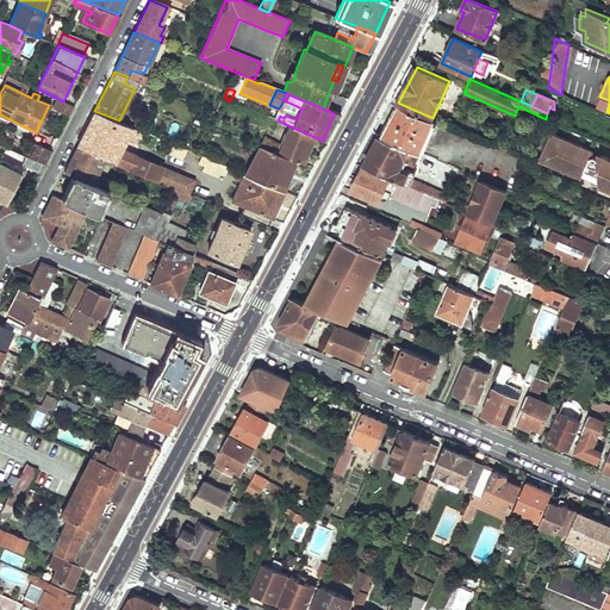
[(279,109),(277,114),(280,116),(284,118),(285,116),(296,119),(302,109),(284,100),(279,109)]
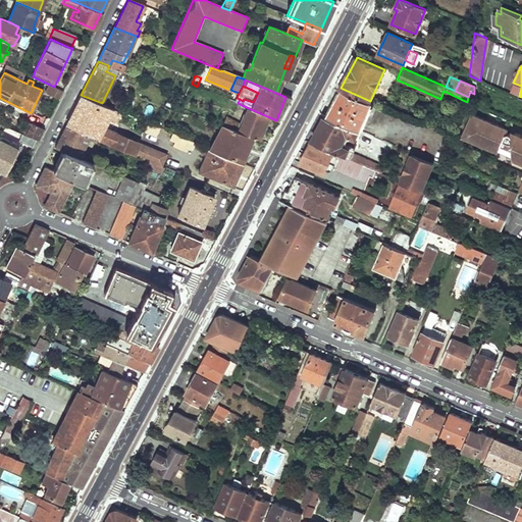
[(55,87),(50,96),(58,100),(62,91),(55,87)]
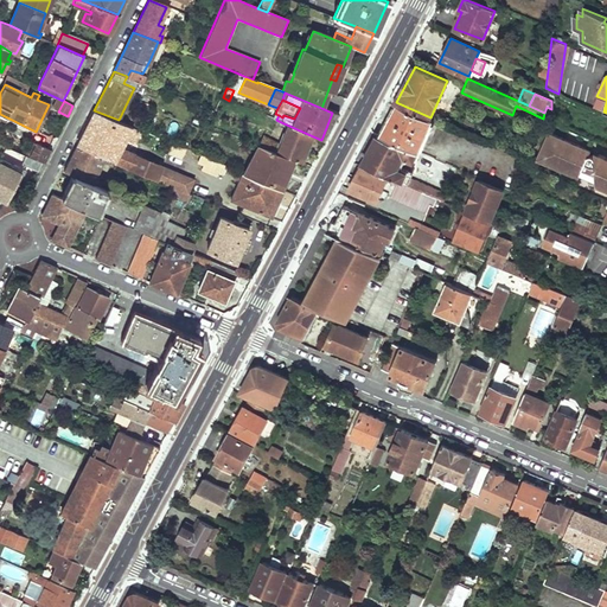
[(398,103),(381,135),(419,152),(420,152),(434,119),(430,117),(398,103)]
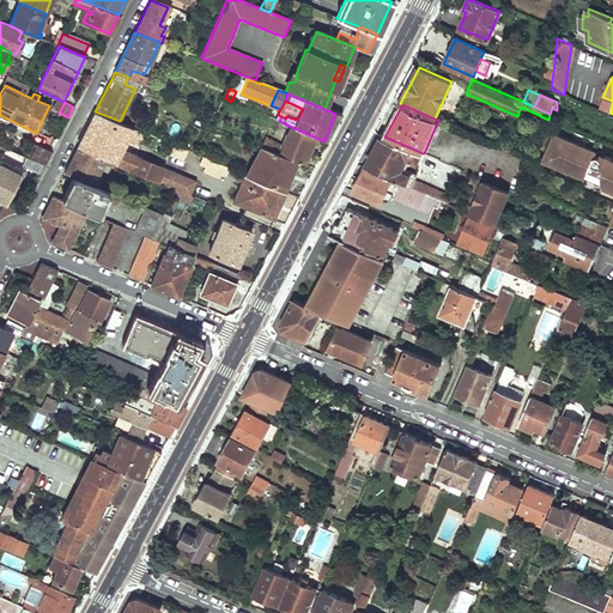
[(84,133),(78,147),(107,159),(133,170),(137,173),(158,182),(164,168),(137,156),(135,158),(122,151),(127,140),(133,143),(139,129),(137,129),(126,123),(120,121),(95,111),(84,133)]
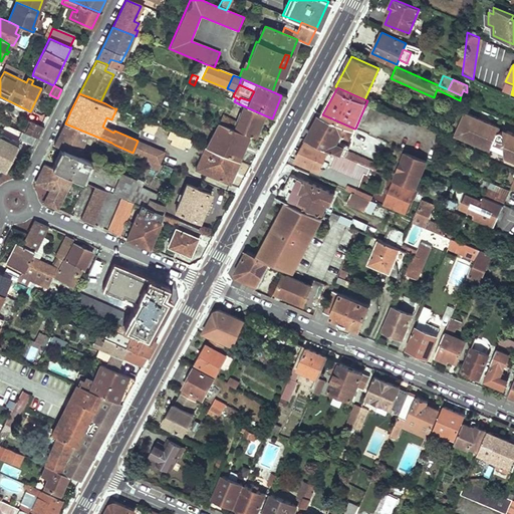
[(107,98),(105,103),(114,108),(117,102),(107,98)]
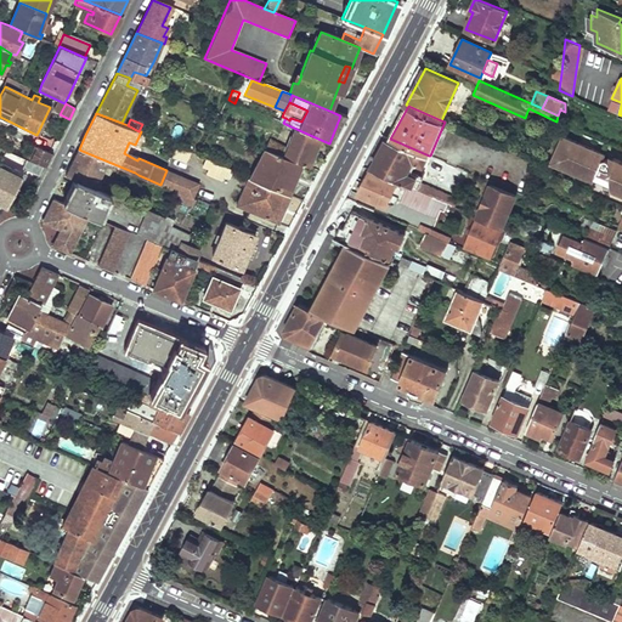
[(269,139),(264,148),(300,164),(310,168),(321,140),(288,125),(286,131),(293,135),(287,147),(278,145),(269,139)]
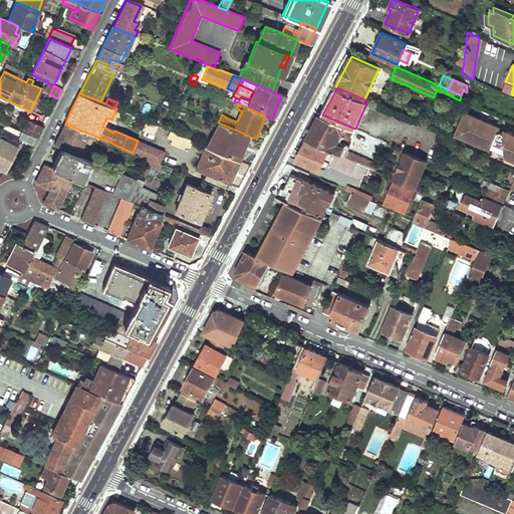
[(513,134),(466,112),(463,119),(465,120),(463,126),(460,125),(457,137),(491,151),(492,148),(505,153),(505,157),(513,160),(513,134)]
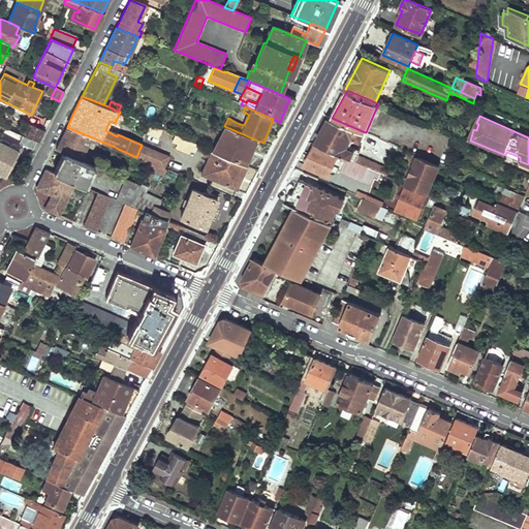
[(330,117),(316,143),(347,157),(352,159),(355,153),(347,149),(352,136),(361,141),(365,132),(332,118),(330,117)]
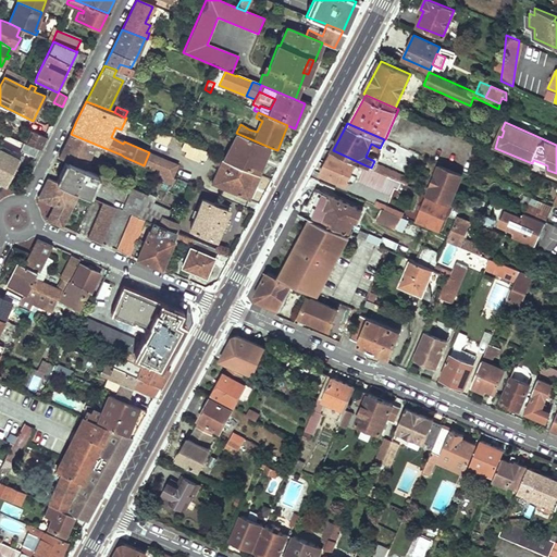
[(157,131),(153,140),(166,145),(170,136),(157,131)]
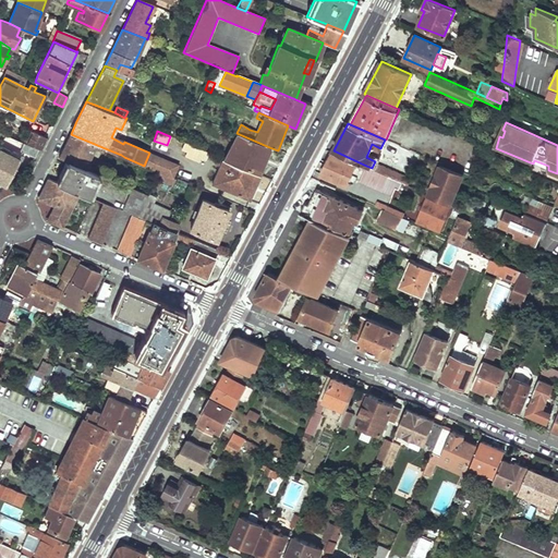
[(33,132),(26,145),(37,150),(40,152),(46,138),(33,132)]
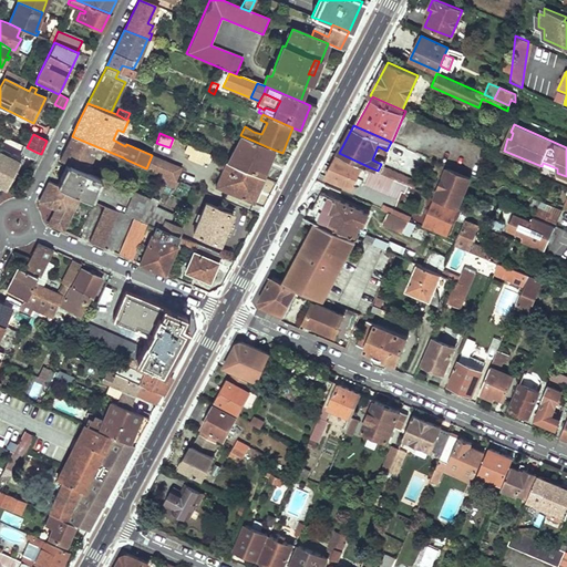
[(240,135),(228,162),(263,177),(274,150),(240,135)]
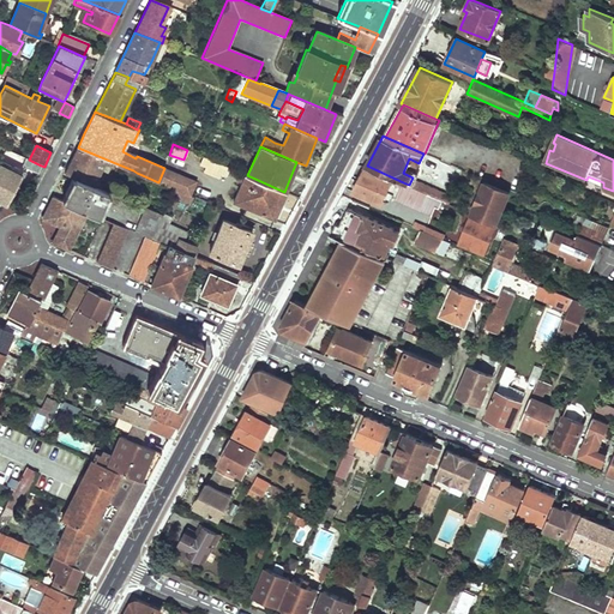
[(71,161),(65,173),(73,176),(94,185),(107,160),(78,148),(71,161)]
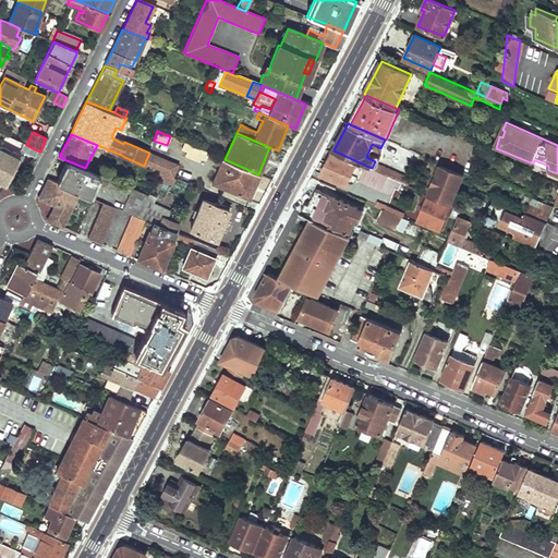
[(184,142),(181,148),(186,150),(184,156),(198,162),(201,158),(205,159),(208,153),(184,142)]
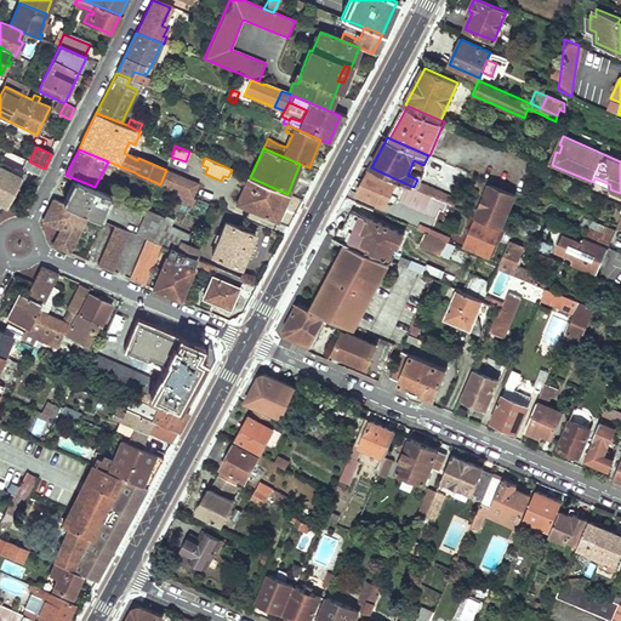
[(26,159),(22,169),(36,176),(41,167),(29,161),(26,159)]
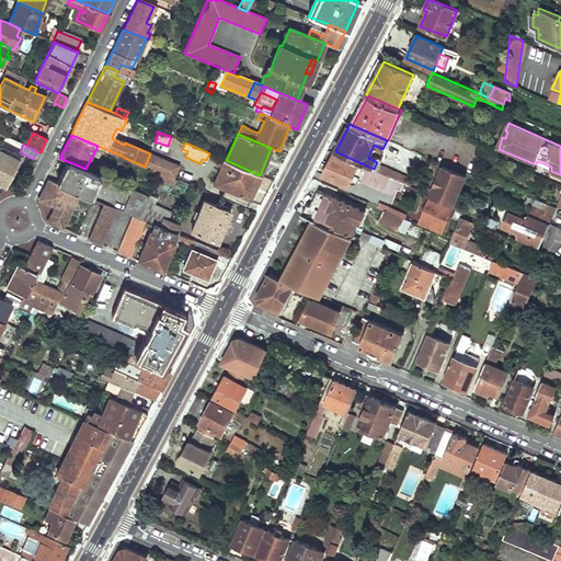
[(0,183),(4,185),(6,185),(16,163),(15,161),(18,156),(9,151),(4,159),(0,157),(0,183)]
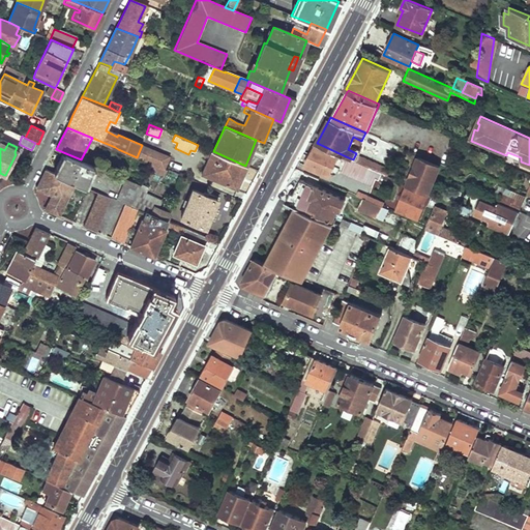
[(142,145),(137,157),(165,169),(169,157),(142,145)]
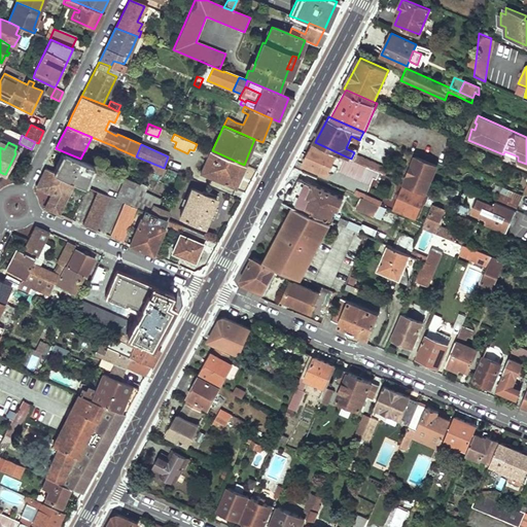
[(314,144),(303,165),(327,175),(337,154),(314,144)]
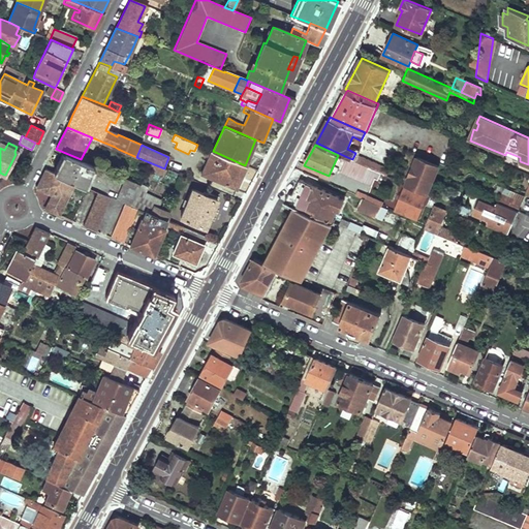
[(211,150),(200,174),(232,187),(238,175),(241,176),(246,165),(245,165),(213,151),(211,150)]
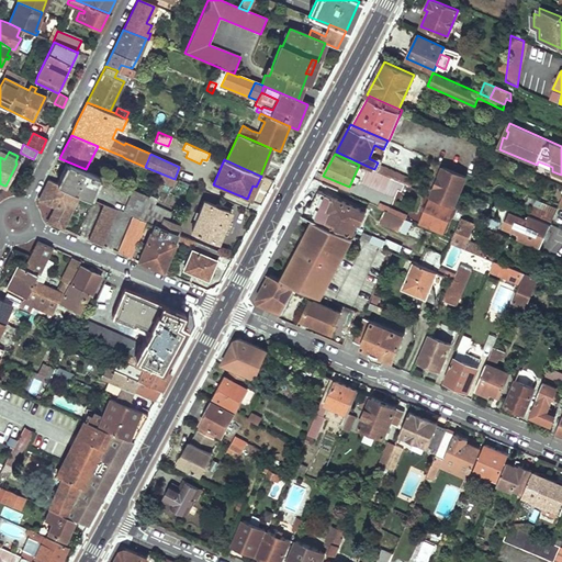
[(67,161),(57,184),(79,193),(89,198),(100,176),(86,169),(67,161)]
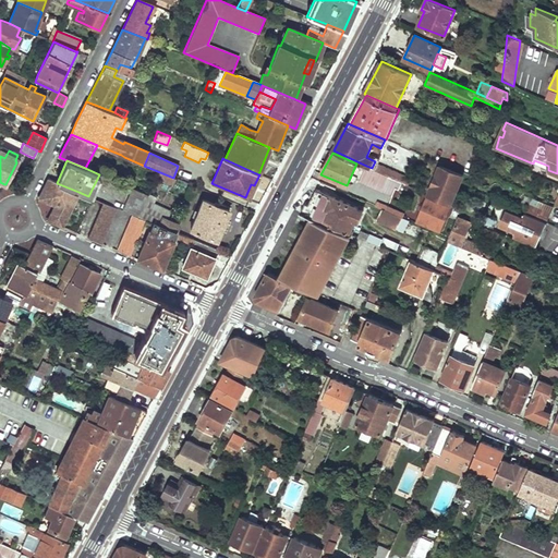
[(375,169),(374,171),(388,177),(396,180),(402,183),(408,185),(411,179),(377,165),(375,169)]
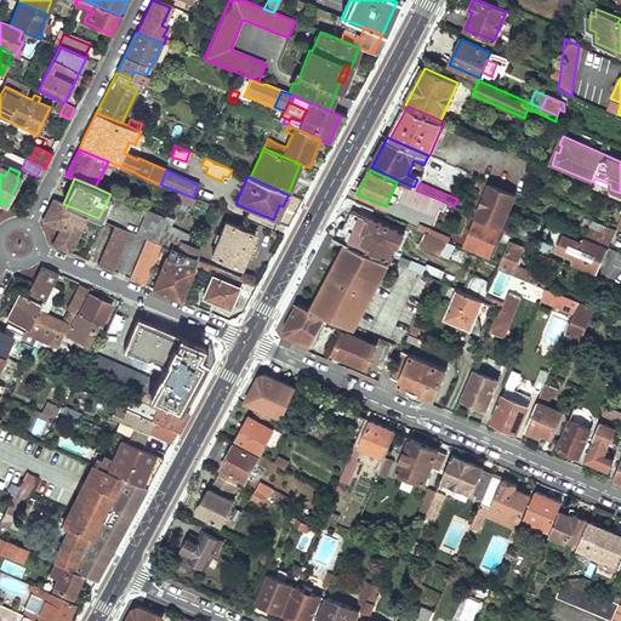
[(408,184),(400,200),(426,212),(432,197),(416,191),(417,188),(414,187),(408,184)]
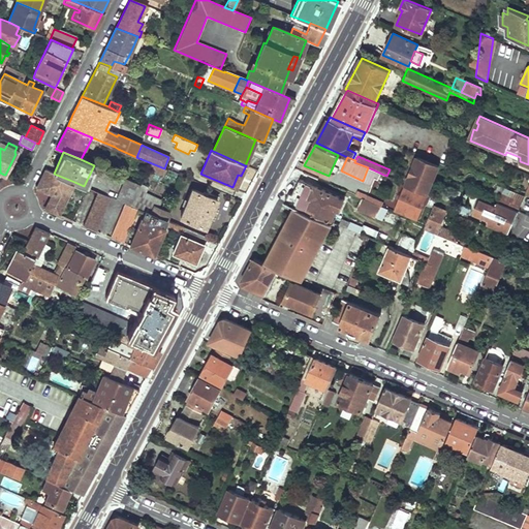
[(417,157),(407,184),(428,192),(439,166),(417,157)]
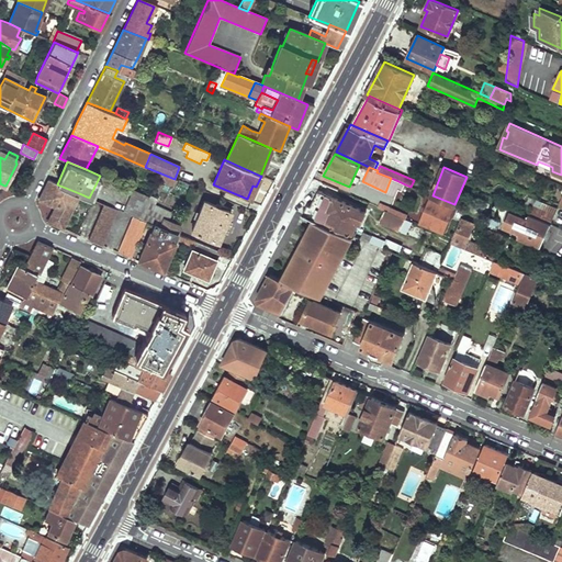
[(391,178),(385,192),(392,195),(396,187),(398,181),(391,178)]
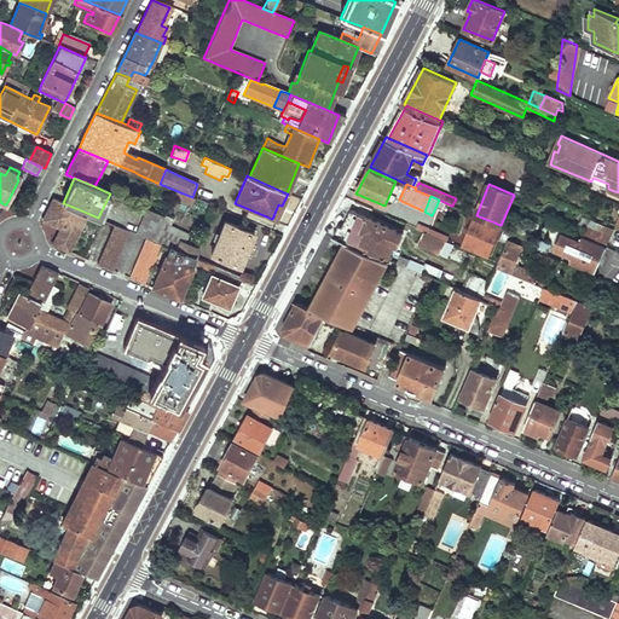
[(53,198),(42,220),(59,229),(53,244),(69,250),(87,213),(63,203),(53,198)]
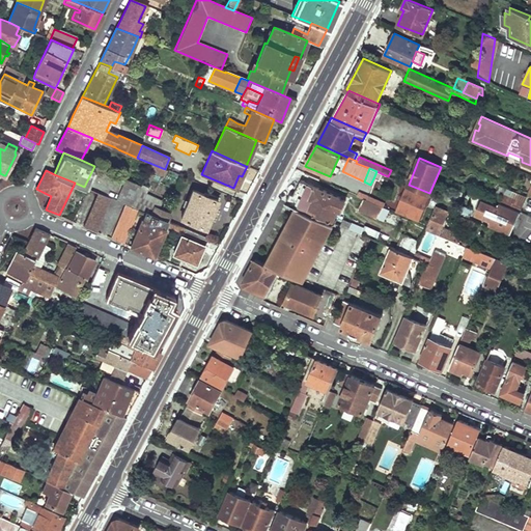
[(305,173),(301,179),(308,183),(311,176),(305,173)]
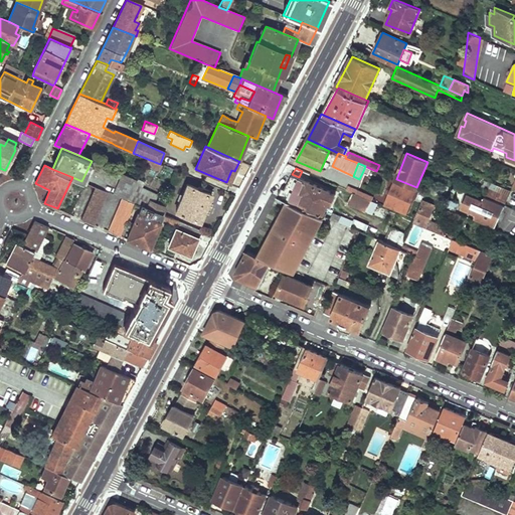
[(231,170),(226,182),(229,184),(234,171),(231,170)]
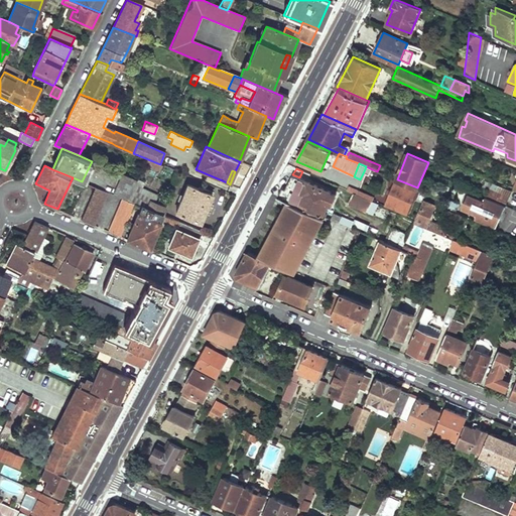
[(114,184),(116,173),(109,172),(108,183),(114,184)]
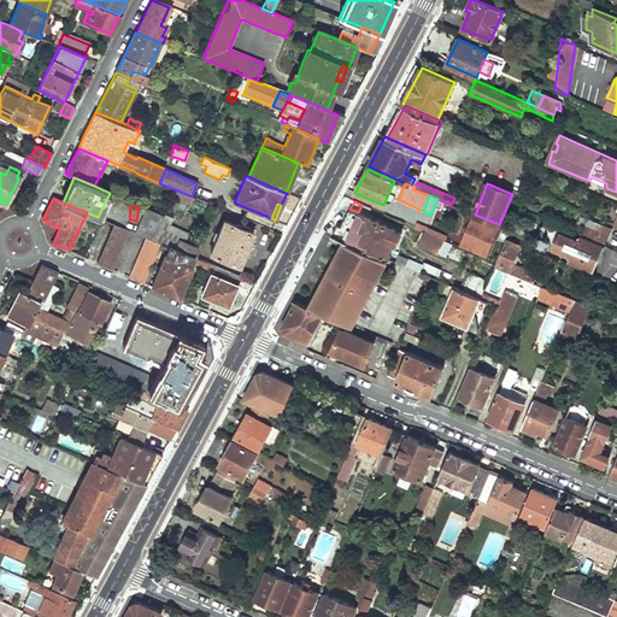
[(147,209),(135,233),(152,240),(163,221),(165,216),(147,209)]
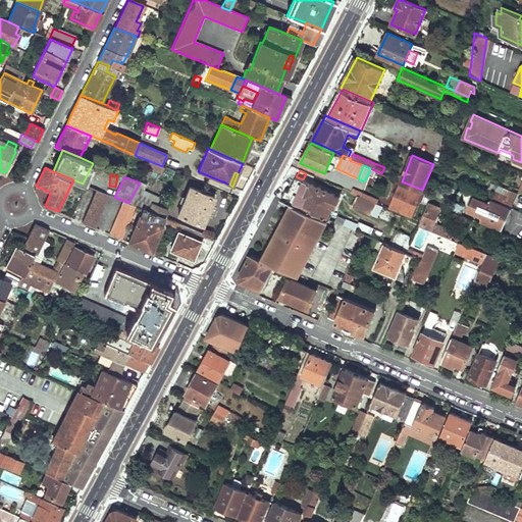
[(285,190),(281,198),(288,201),(292,203),(321,215),(328,218),(330,215),(326,213),(330,204),(335,207),(340,198),(334,196),(334,194),(303,179),(296,176),(289,191),(285,190)]
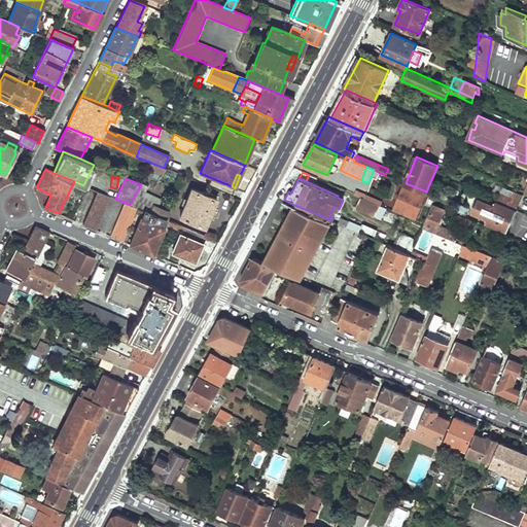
[(403,185),(394,209),(415,218),(425,194),(403,185)]
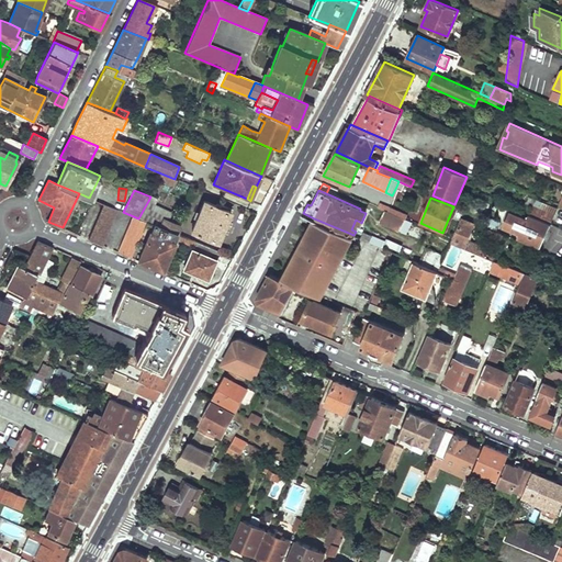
[(173,213),(148,201),(138,218),(147,222),(153,224),(156,220),(161,222),(163,220),(168,222),(173,213)]
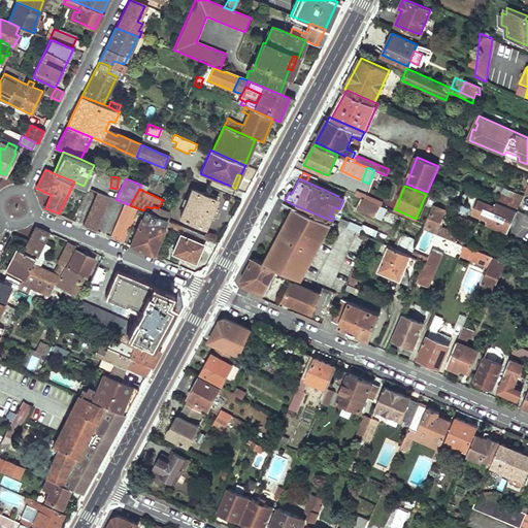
[(192,189),(179,218),(204,228),(217,199),(192,189)]
